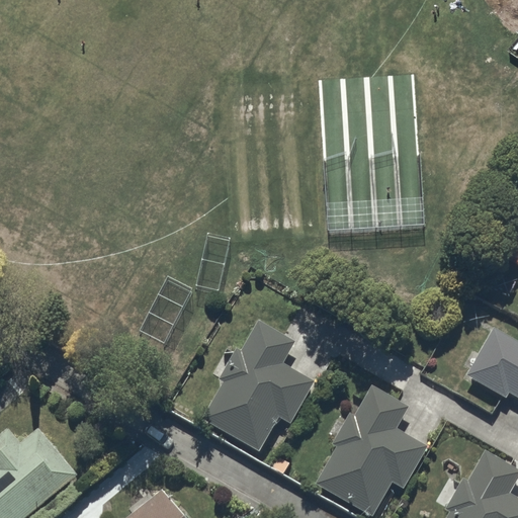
[(259,318),(242,348),(238,346),(220,379),(224,381),(203,418),(259,449),(278,416),(291,423),(316,380),(283,362),(296,339),(259,318)]
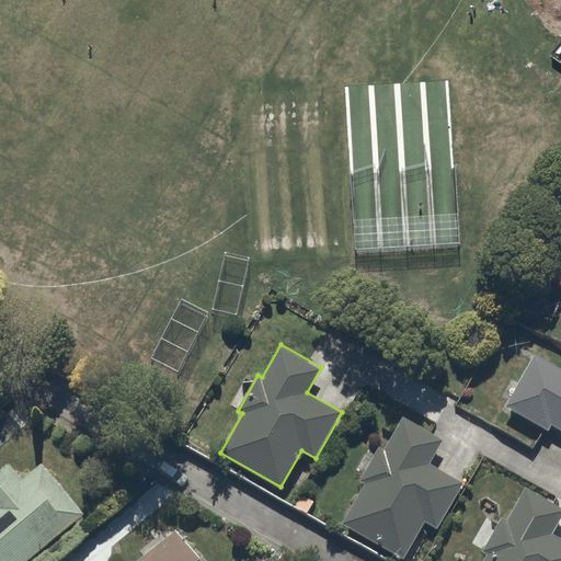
[(560,369),(536,355),(506,405),(548,431),(552,424),(560,428),(560,369)]
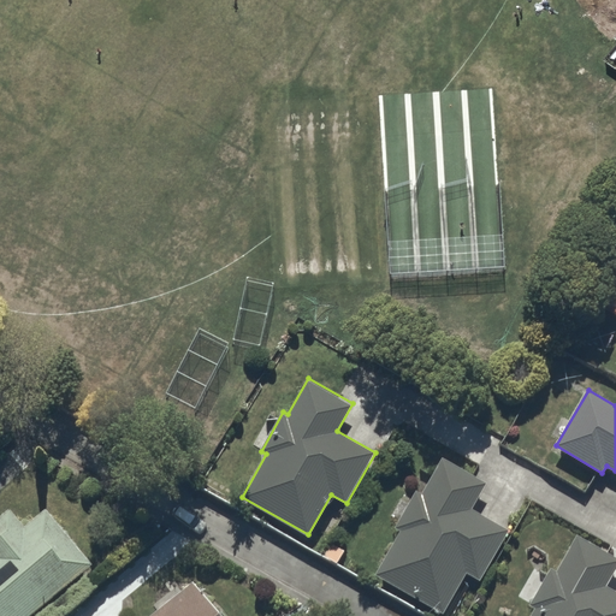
[(401,531),(375,574),(444,614),(467,574),(479,581),(486,569),(491,572),(504,548),(499,545),(508,531),(471,509),(486,481),(443,456),(422,492),(416,489),(395,527),(401,531)]
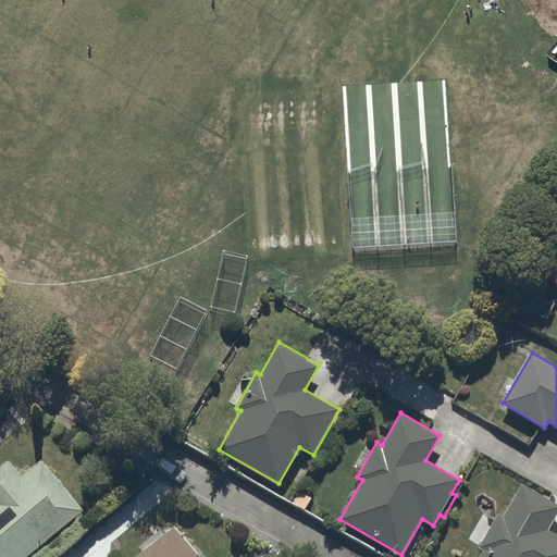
[(0,556),(24,556),(83,509),(40,460),(23,475),(8,458),(0,465),(0,556)]
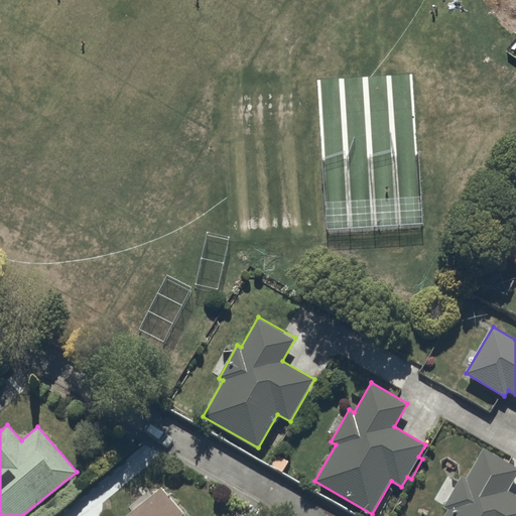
[(447,508),(442,515),(515,515),(515,495),(507,491),(515,474),(515,466),(484,448),(467,478),(463,476),(444,507),(447,508)]
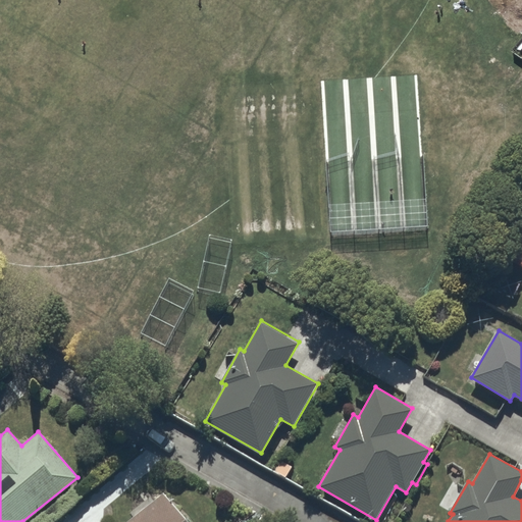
[(186,521),(162,493),(126,521),(186,521)]
